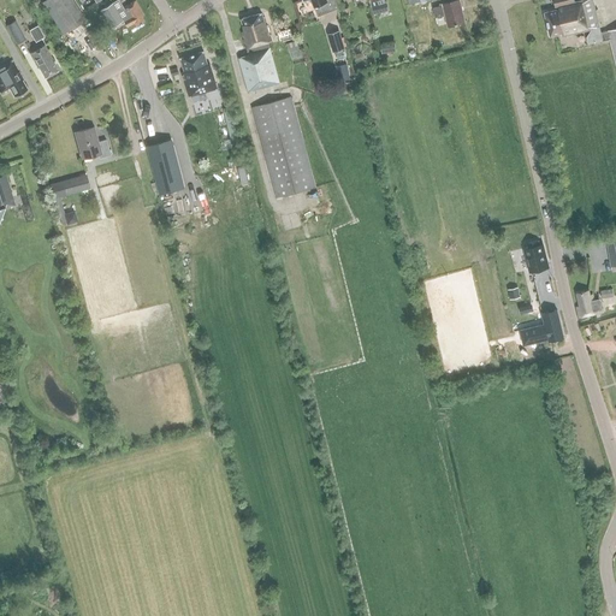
[(49,0),(70,29),(86,19),(72,0),(49,0)]
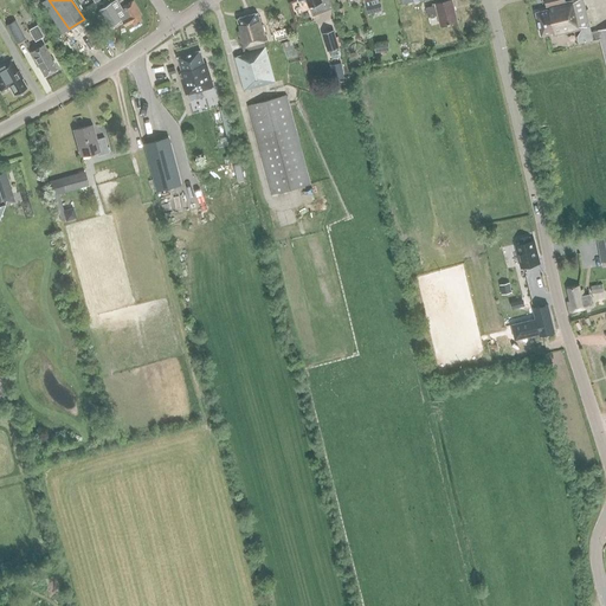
[(101,0),(91,6),(95,11),(109,2),(108,0),(101,0)]
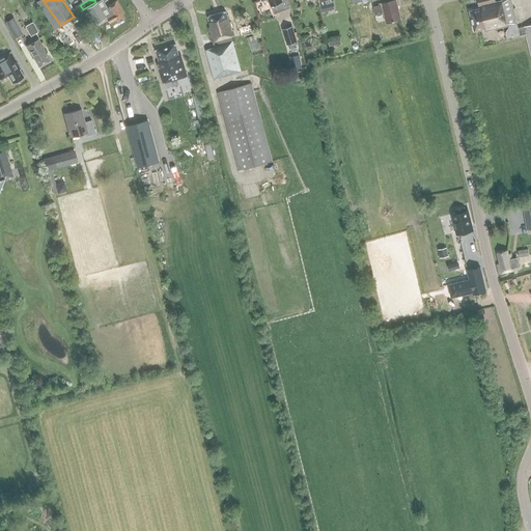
[(102,0),(101,0),(86,9),(94,25),(106,18),(109,23),(115,19),(117,22),(124,18),(122,15),(123,14),(116,0),(106,6),(102,0)]
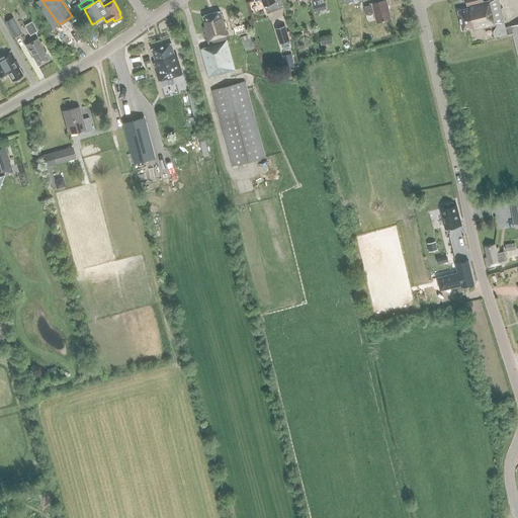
[(255,0),(262,0),(267,13),(277,9),(274,0),(255,0)]
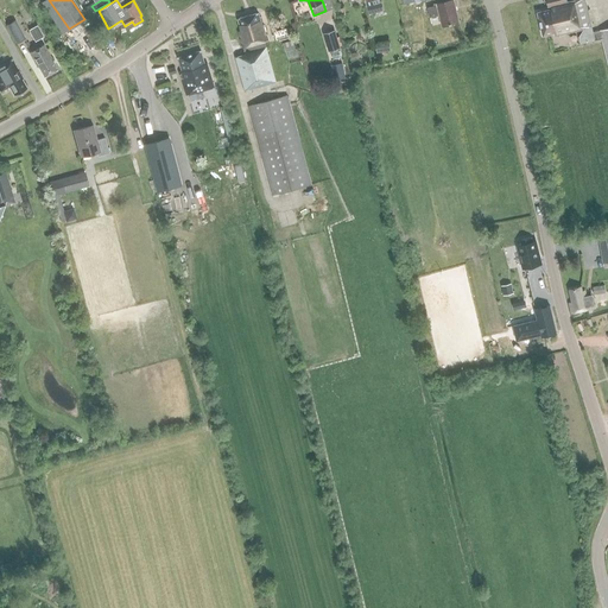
[(374,12),(372,4),(380,2),(379,0),(365,0),(368,14),(374,12)]
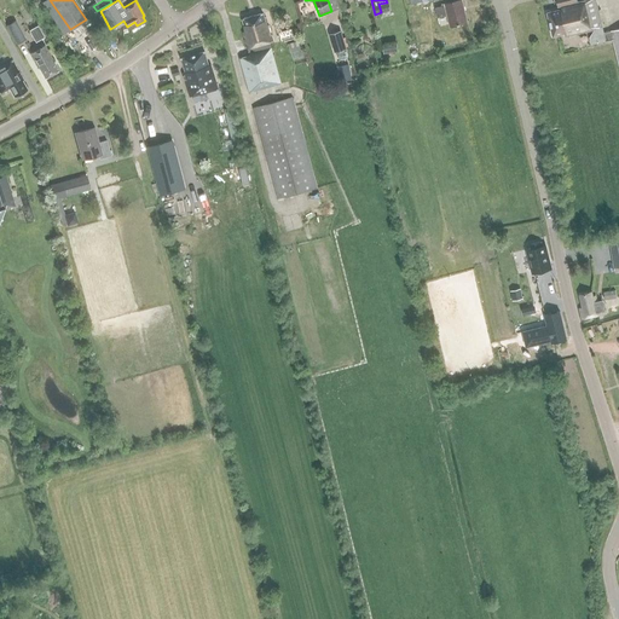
[(468,23),(461,0),(456,0),(445,4),(445,6),(435,7),(438,18),(447,16),(450,27),(468,23)]
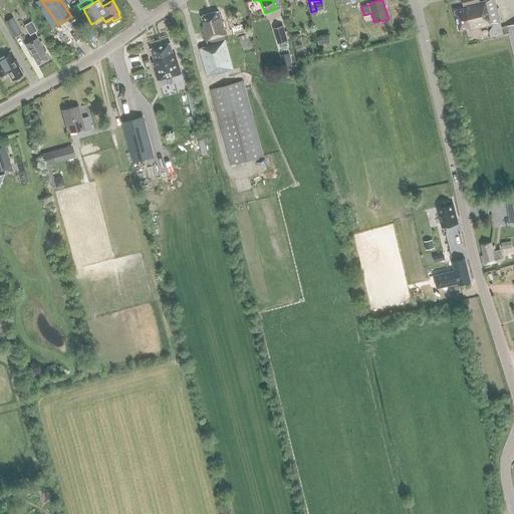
[(513,23),(500,27),(493,0),(483,0),(479,1),(478,0),(461,0),(463,5),(464,5),(464,7),(454,10),(459,31),(467,29),(468,31),(487,27),(490,37),(508,33),(513,55),(513,23)]
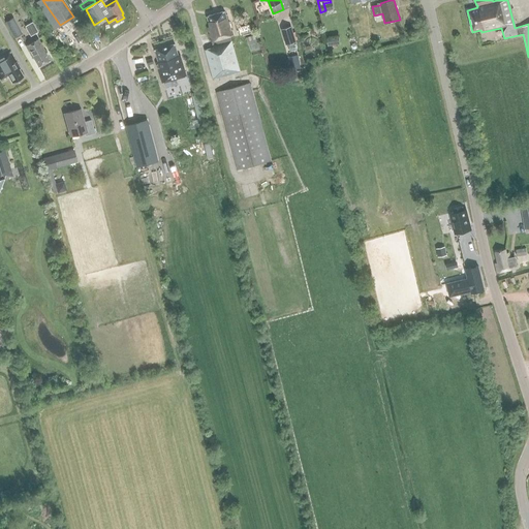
[(230,36),(232,36),(229,22),(227,22),(224,11),(207,17),(210,27),(208,28),(213,48),(205,50),(213,79),(240,71),(230,36)]
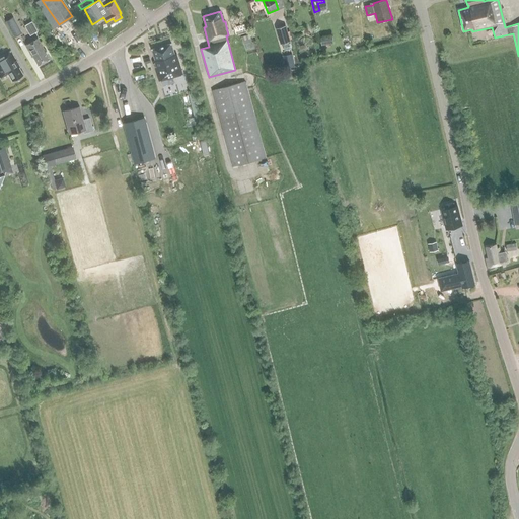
[(12,18),(5,23),(13,39),(21,33),(12,18)]
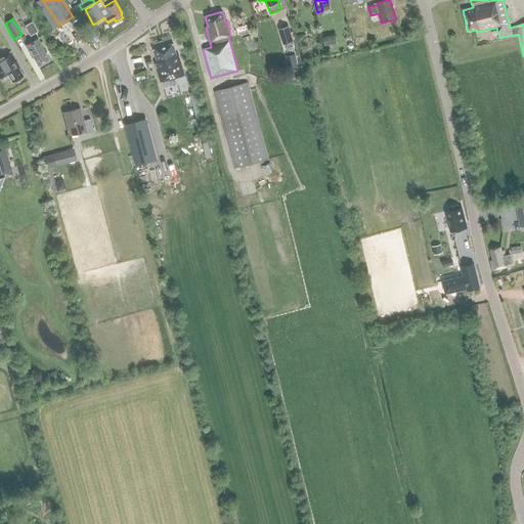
[(32,35),(37,32),(32,22),(26,25),(32,35)]
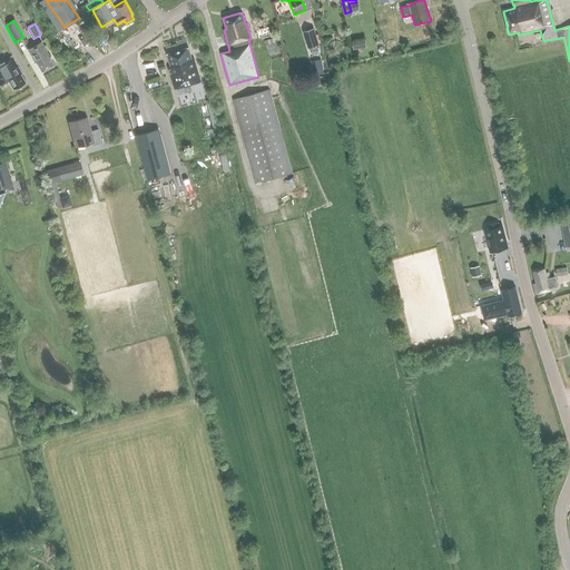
[(318,46),(314,29),(304,32),(308,48),(318,46)]
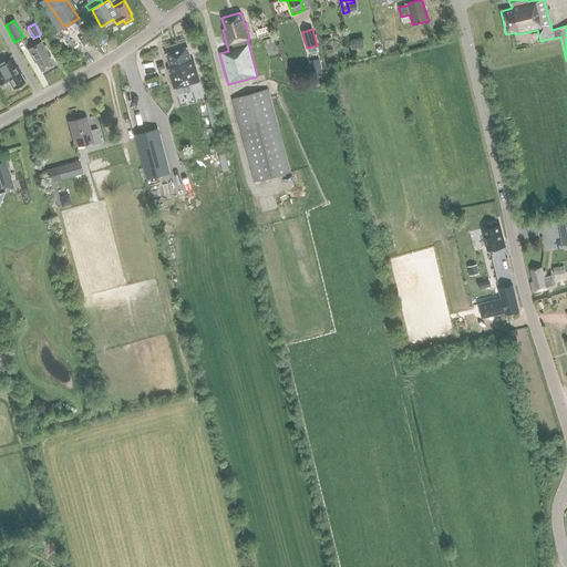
[(264,39),(266,47),(278,43),(275,34),(264,39)]
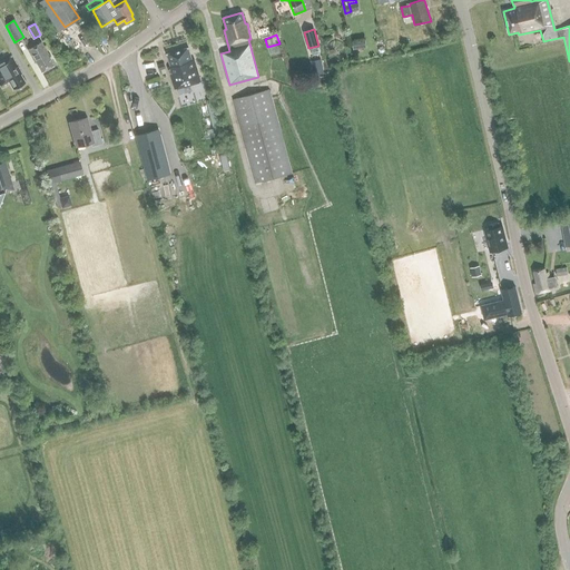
[(366,38),(352,39),(353,49),(366,48),(366,38)]
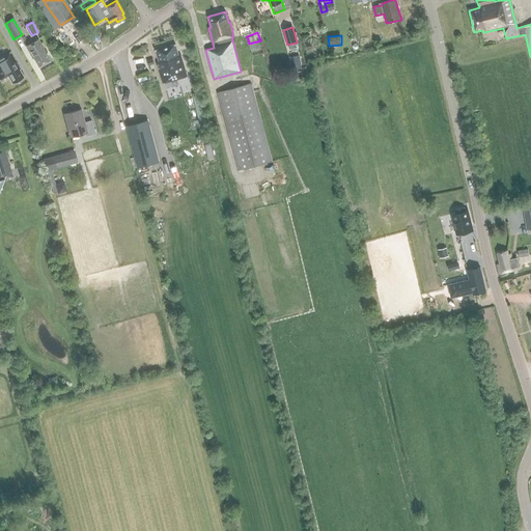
[(32,58),(33,57),(38,67),(50,61),(44,51),(45,51),(38,38),(26,46),(32,58)]
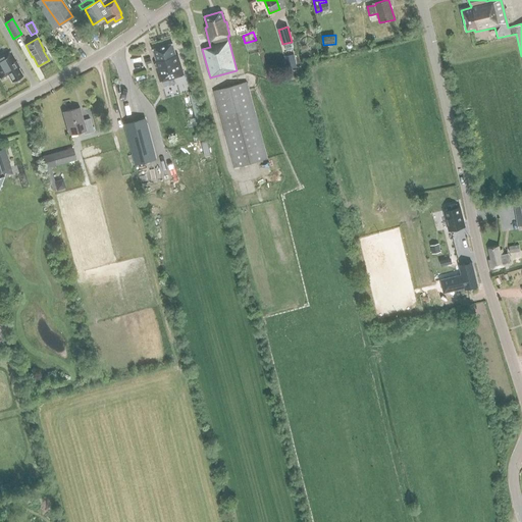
[(176,54),(174,54),(171,44),(152,49),(156,61),(154,61),(160,82),(183,74),(176,54)]
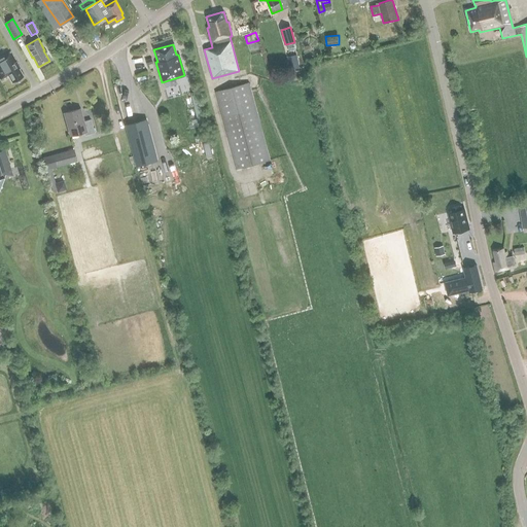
[(0,78),(8,75),(12,82),(24,76),(20,69),(20,68),(10,51),(0,57),(0,78)]
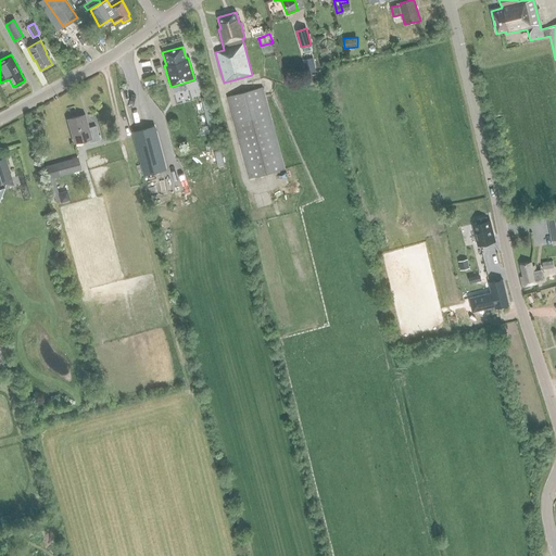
[(313,58),(304,60),(306,73),(315,72),(313,58)]
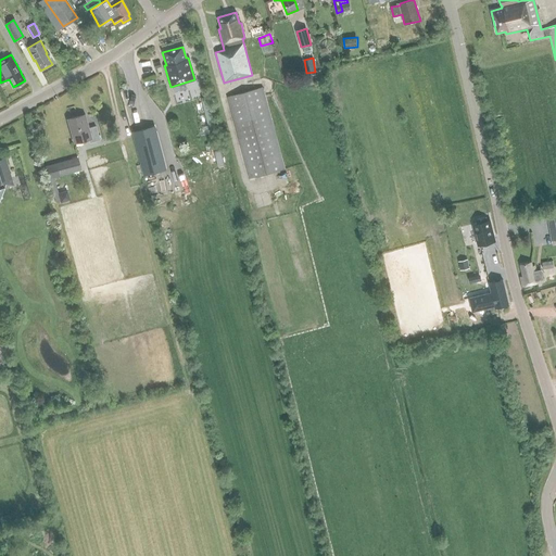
[(250,178),(285,169),(263,88),(228,97),(250,178)]
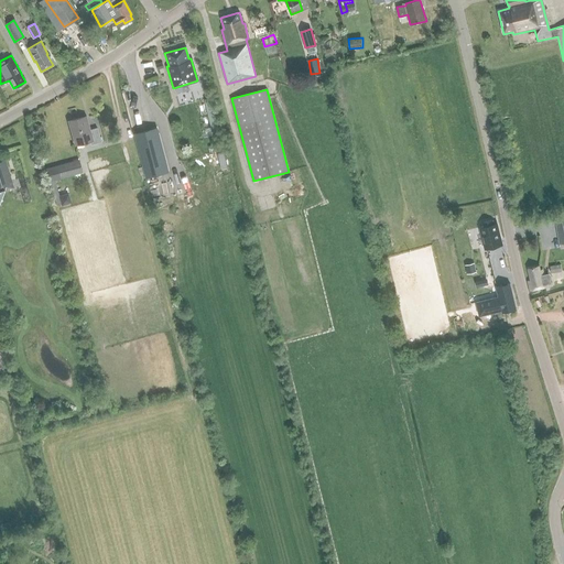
[(210,99),(204,101),(213,133),(219,131),(210,99)]
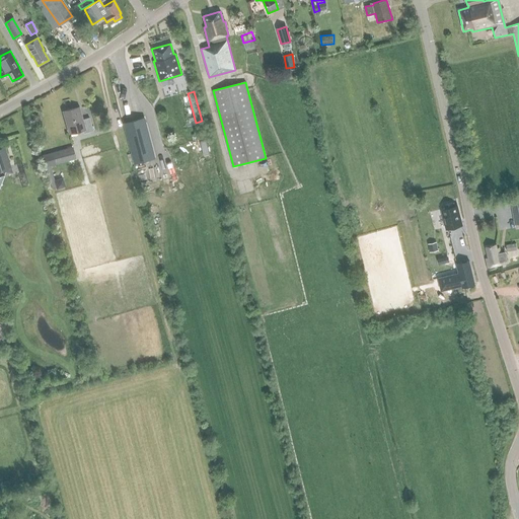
[(69,133),(84,129),(85,133),(92,131),(89,118),(82,120),(78,107),(63,112),(69,133)]
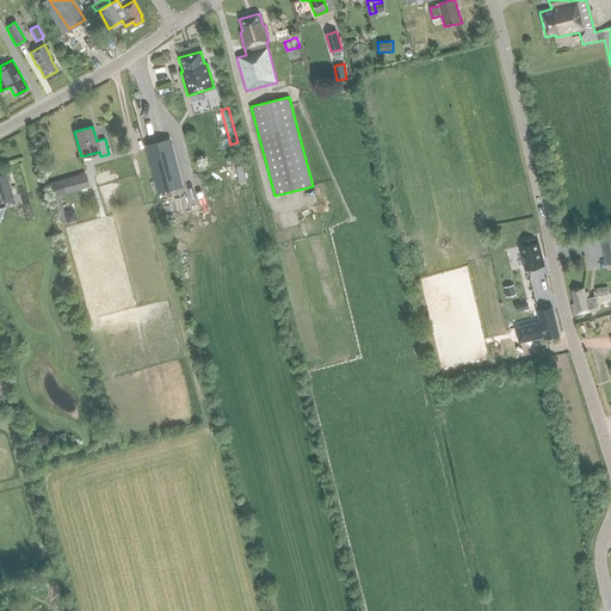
[(170,140),(147,146),(159,192),(181,186),(170,140)]
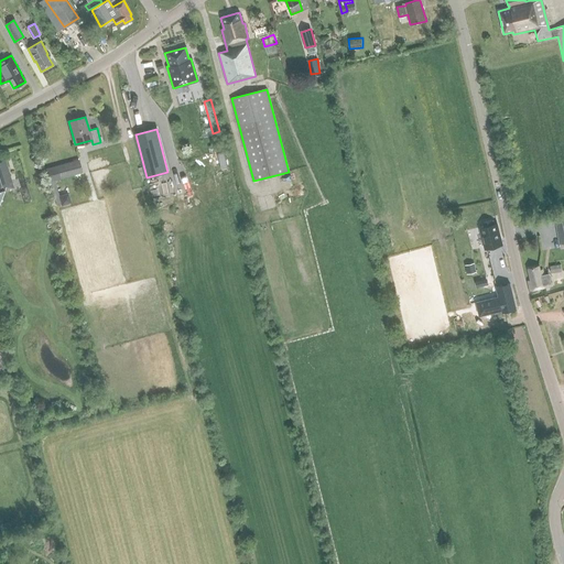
[(0,202),(8,181),(8,180),(9,180),(10,179),(10,177),(10,176),(9,175),(8,175),(4,167),(7,167),(4,161),(0,161),(0,199),(0,202)]
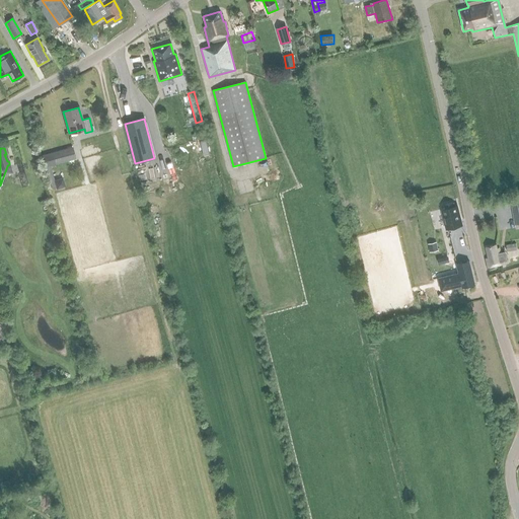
[(43,156),(45,166),(74,158),(72,148),(43,156)]
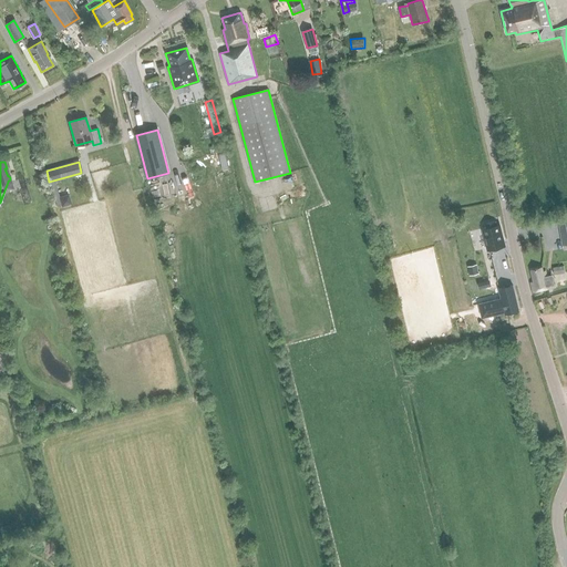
[(59,197),(61,207),(71,204),(69,194),(59,197)]
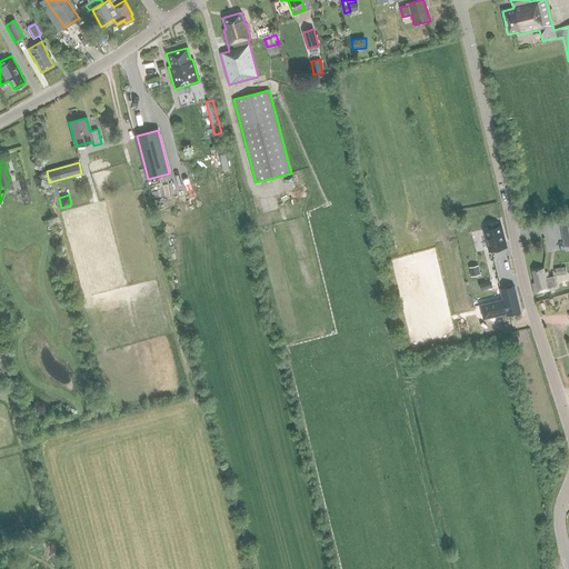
[(505,242),(502,235),(502,233),(500,227),(498,227),(496,222),(487,225),(488,229),(483,230),(489,252),(500,249),(499,243),(505,242)]
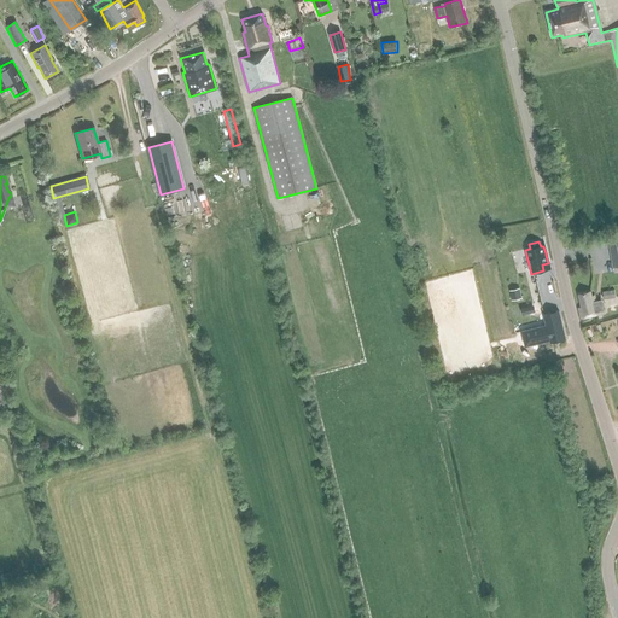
[(557,278),(535,280),(537,302),(559,299),(557,278)]
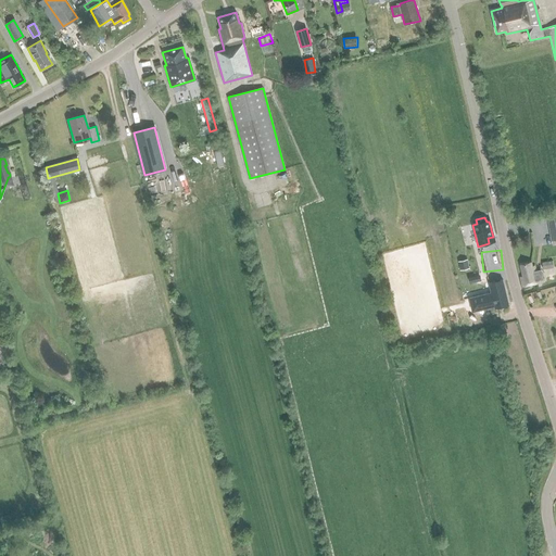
[(522,277),(519,278),(521,287),(536,283),(539,283),(539,280),(544,279),(542,274),(538,275),(535,267),(533,267),(531,268),(530,264),(519,266),(522,277)]
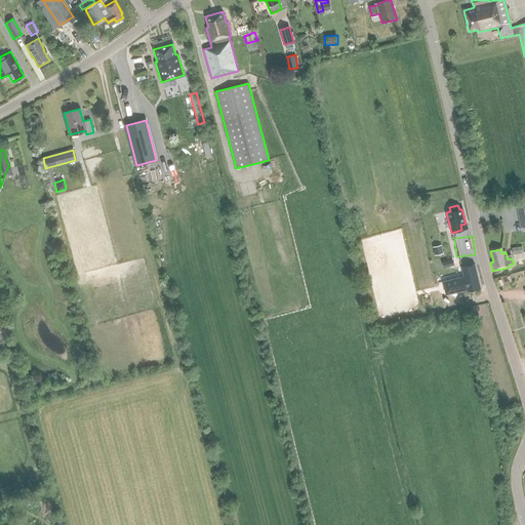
[(463,276),(443,281),(446,294),(467,289),(468,291),(480,288),(475,264),(461,267),(463,276)]
